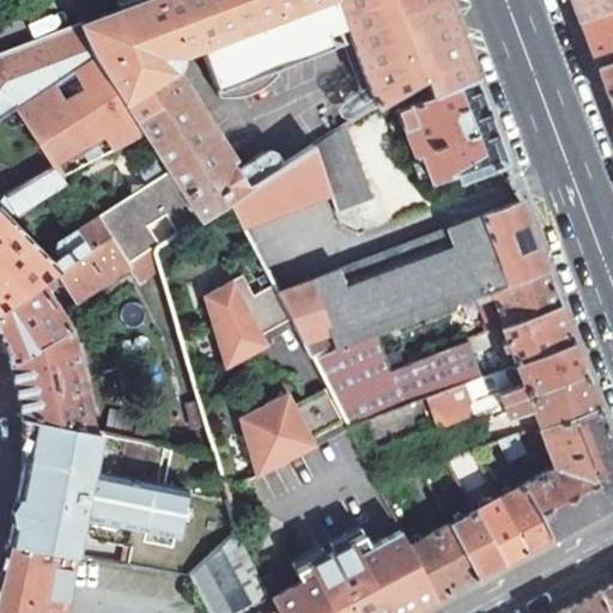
[(0,0),(0,117),(18,105),(95,55),(149,138),(169,170),(201,219),(230,200),(249,187),(173,70),(175,68),(177,66),(178,62),(180,59),(180,54),(323,0),(334,0),(362,72),(356,74),(370,110),(392,96),(424,74),(432,95),(474,78),(444,0),(114,0),(117,7),(0,52),(0,0)]
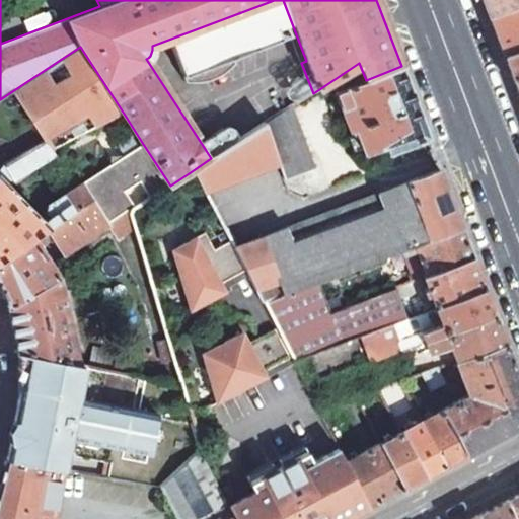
[(518,0),(480,0),(487,15),(518,3),(518,0)]
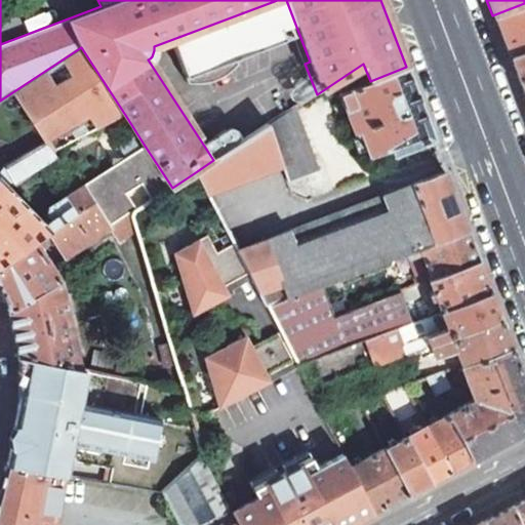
[(524,3),(492,15),(497,28),(508,56),(524,49),(524,3)]
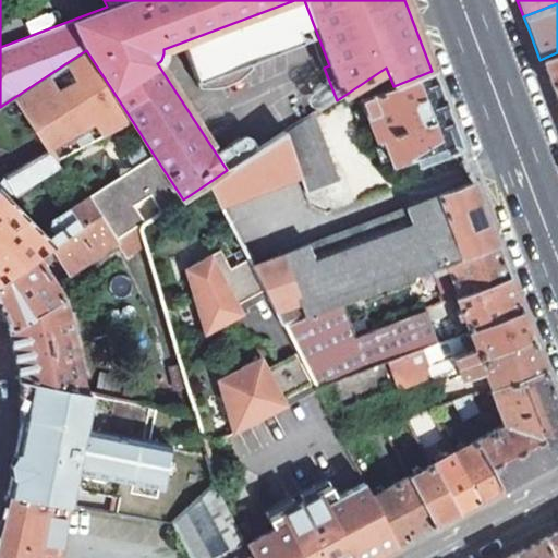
[(16,96),(0,107),(0,171),(4,179),(48,152),(55,160),(56,159),(124,123),(135,125),(86,50),(16,96)]
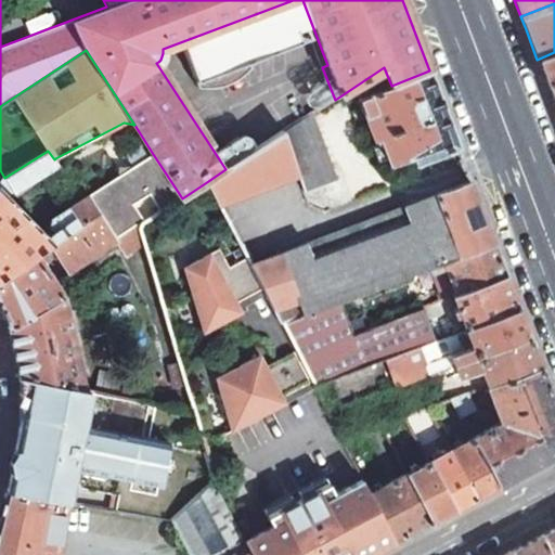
[(553,102),(554,101),(554,52),(537,60),(544,79),(553,102)]
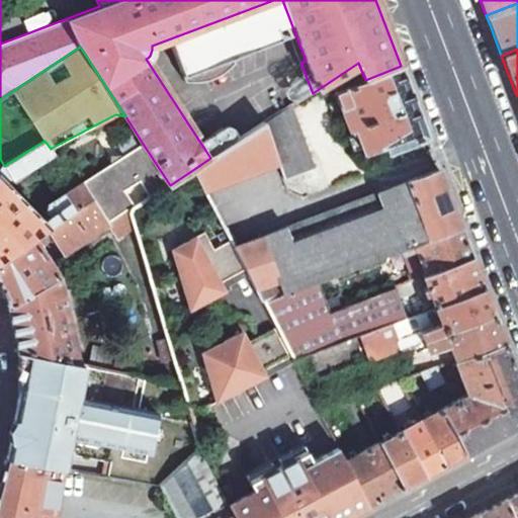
[(365,80),(358,63),(331,81),(348,131),(350,130),(351,134),(347,135),(353,151),(362,148),(365,154),(384,147),(394,167),(433,152),(405,77),(401,66),(365,80)]
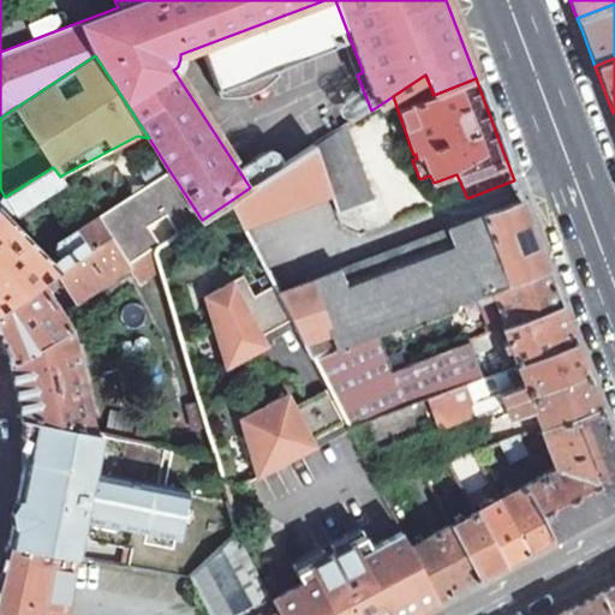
[(350,124),(314,147),(328,185),(338,214),(375,201),(376,198),(350,124)]
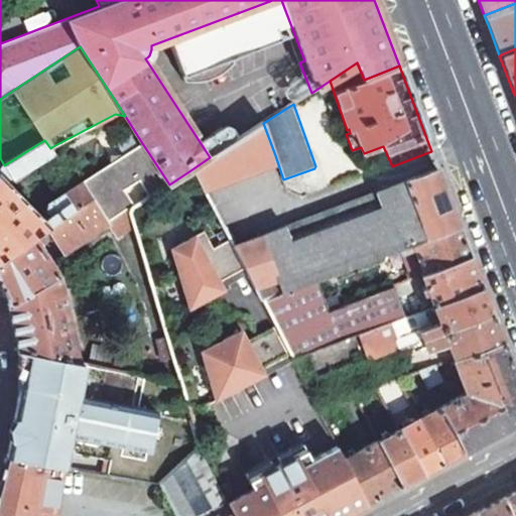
[(275,155),(263,123),(210,157),(194,168),(202,184),(275,155)]
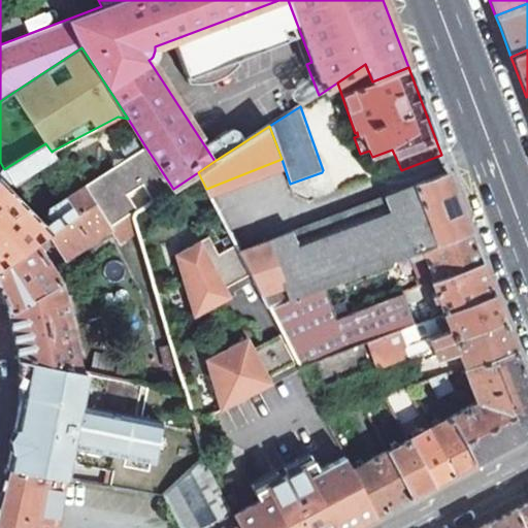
[(45,143),(4,169),(12,183),(56,157),(53,151),(52,152),(45,143)]
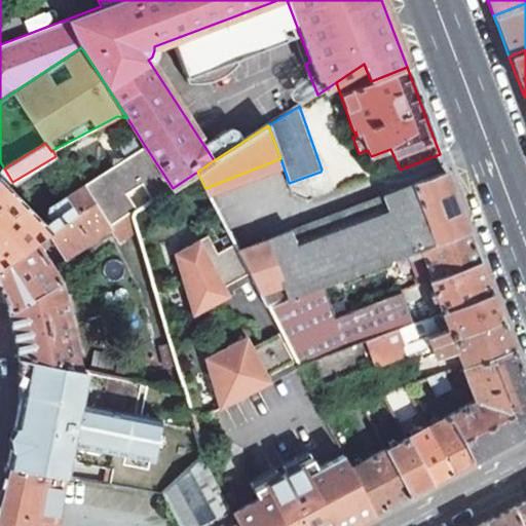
[(145,146),(83,185),(92,200),(110,228),(130,215),(139,210),(129,194),(144,184),(154,199),(173,188),(145,146)]
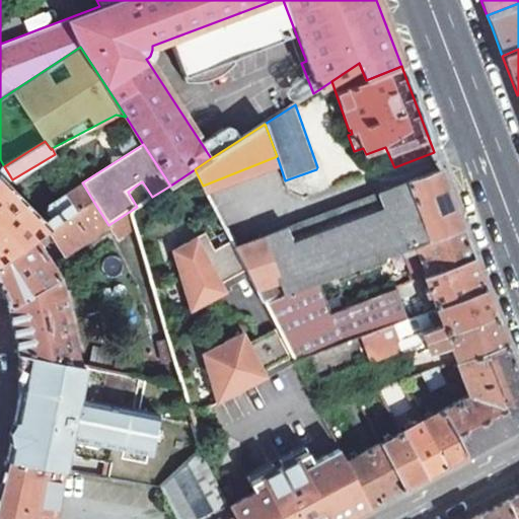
[(252,240),(235,247),(245,267),(248,272),(264,303),(318,282),(402,250),(461,227),(458,218),(441,170),(252,240)]
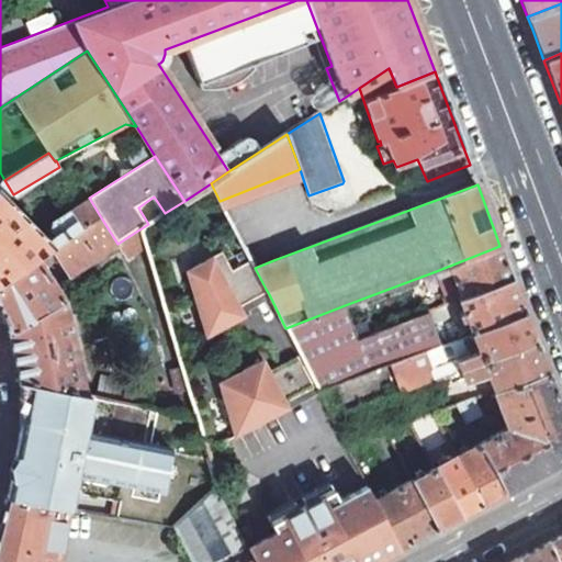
[(0,282),(35,258),(48,249),(99,214),(89,198),(53,221),(49,231),(53,236),(46,242),(0,193),(0,282)]
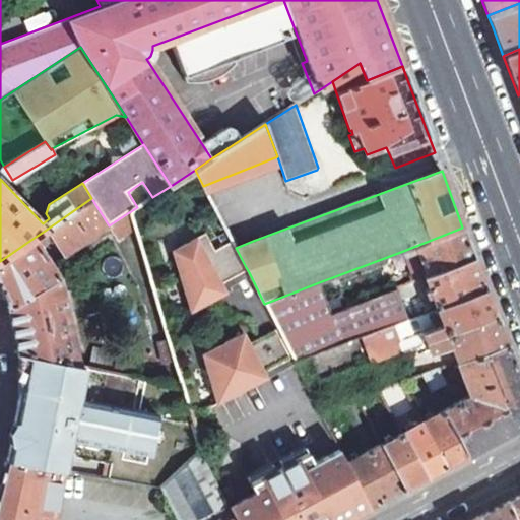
[(231,239),(236,248),(253,241),(226,192),(210,201),(231,239)]
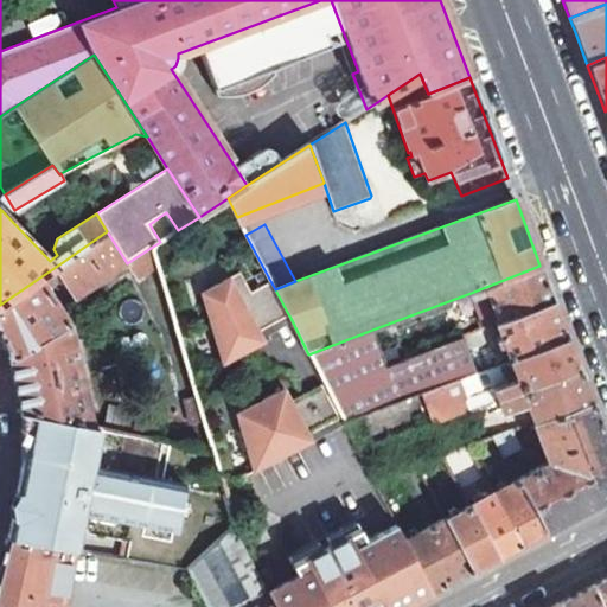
[(74,299),(127,263),(107,231),(52,269),(74,299)]
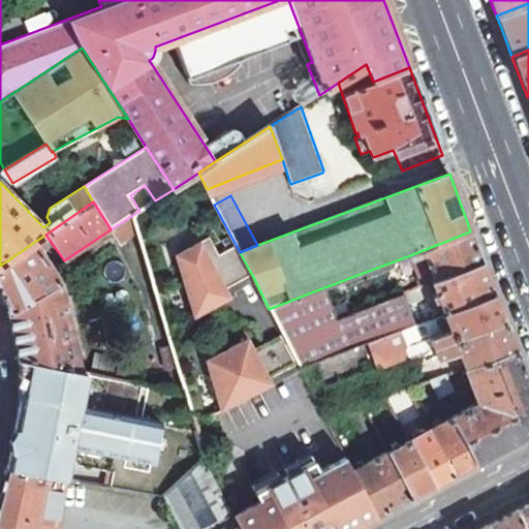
[(131,216),(111,229),(119,243),(136,230),(131,216)]
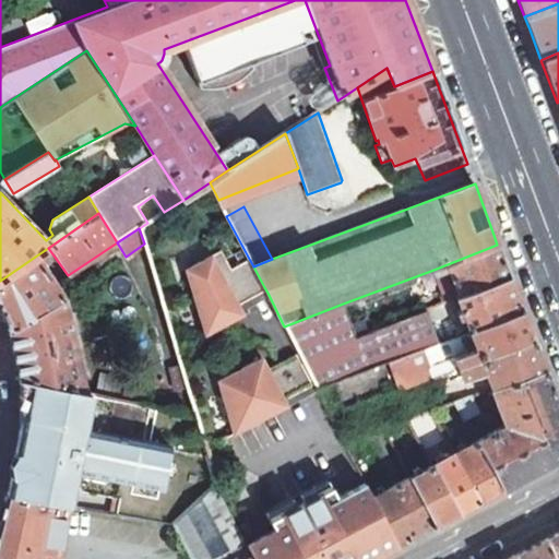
[(497,245),(433,270),(437,276),(450,272),(461,298),(510,278),(508,273),(497,245)]
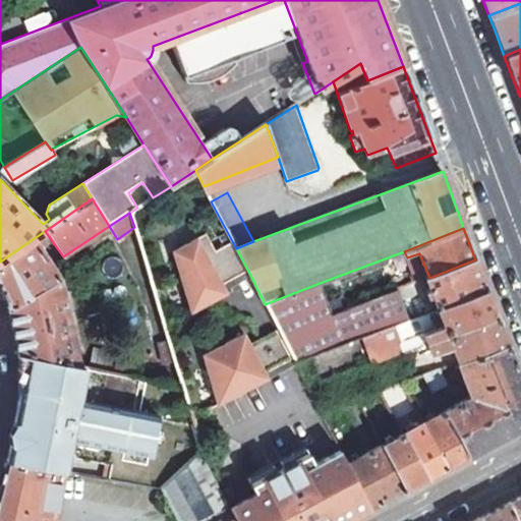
[(236,248),(231,239),(205,253),(194,236),(172,248),(190,308),(227,289),(222,280),(246,268),(236,248)]
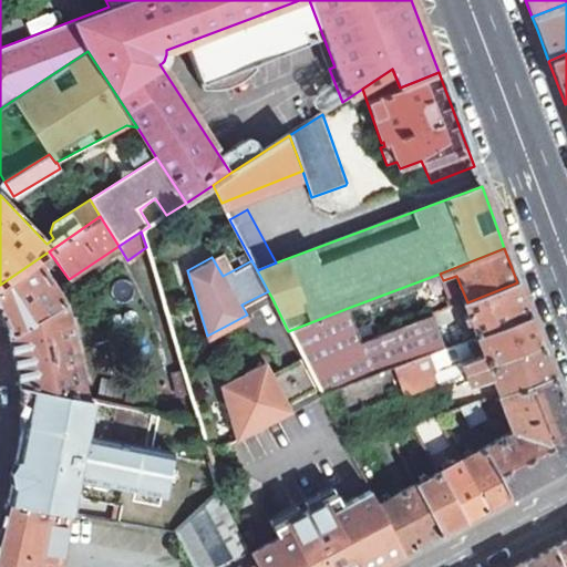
[(35,260),(0,285),(0,313),(4,326),(8,333),(63,302),(35,260)]
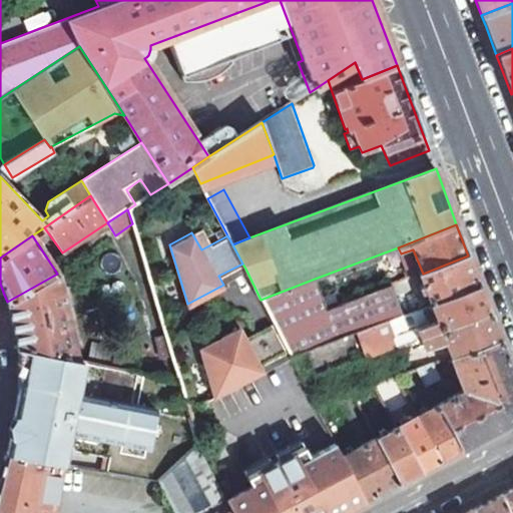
[(408,305),(410,313),(431,305),(480,287),(471,263),(468,255),(423,274),(420,275),(423,281),(425,286),(421,287),(424,293),(427,292),(429,297),(408,305)]
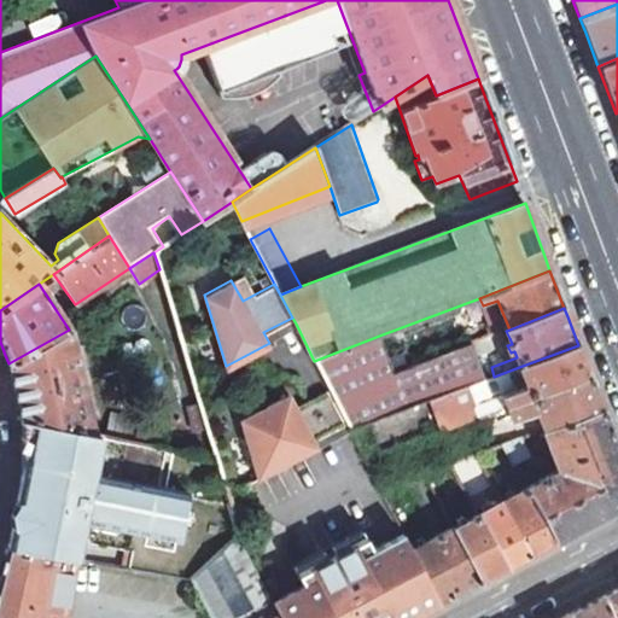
[(292,318),(263,332),(269,343),(274,340),(272,337),(296,324),(292,318)]
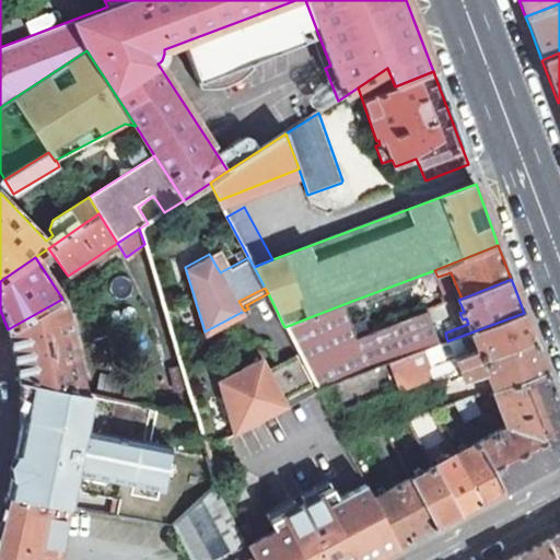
[(62,299),(8,329),(20,380),(27,382),(84,393),(62,299)]
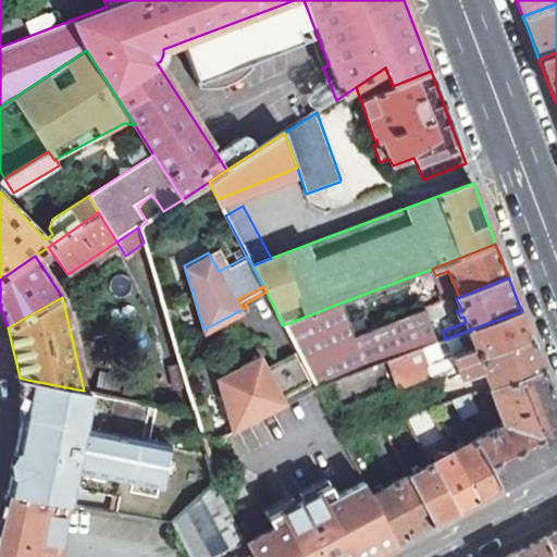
[(342,302),(283,325),(296,348),(314,386),(316,387),(388,360),(421,348),(437,342),(425,309),(358,335),(354,333),(342,302)]
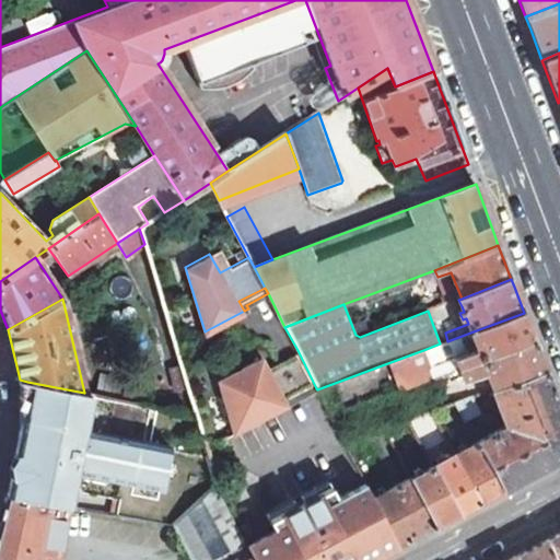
[(526,319),(524,313),(470,333),(477,350),(456,359),(461,368),(534,340),(526,319)]
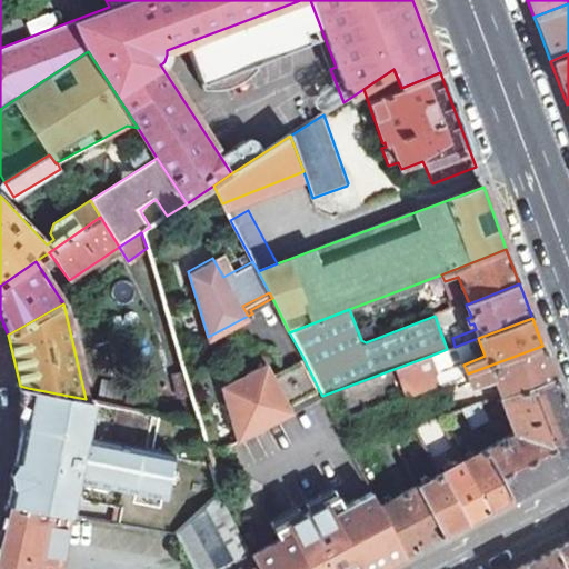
[(468,373),(441,383),(421,391),(426,403),(493,379),(499,397),(555,377),(552,370),(542,346),(468,373)]
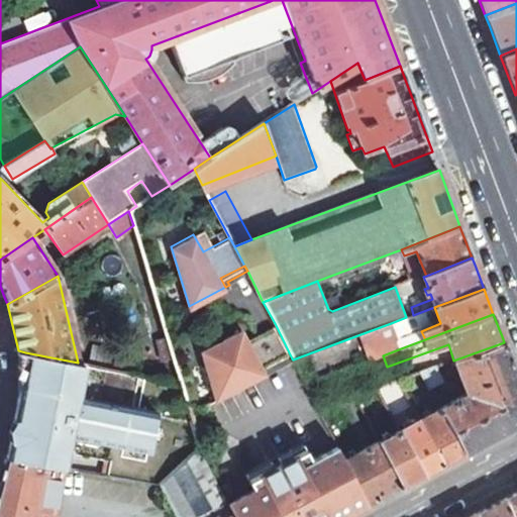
[(214,399),(292,358),(275,323),(247,337),(241,327),(200,349),(214,399)]
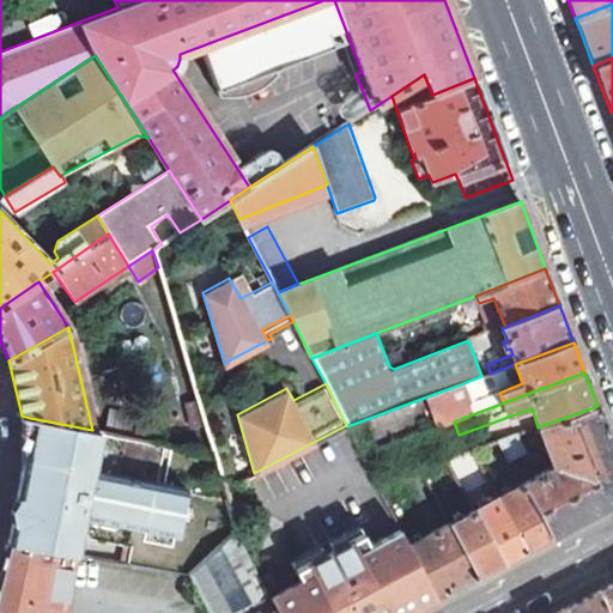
[(463,383),(428,396),(439,428),(454,422),(475,413),(463,383)]
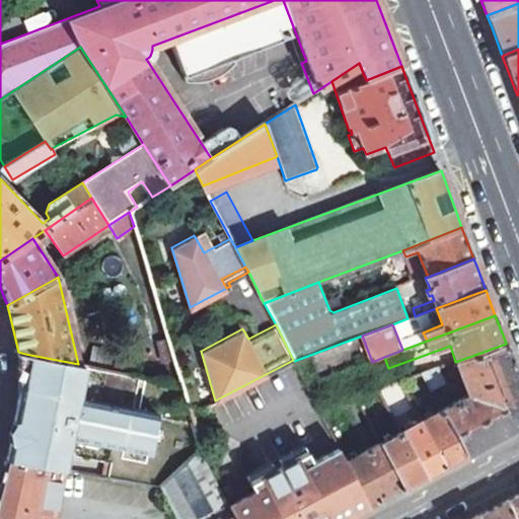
[(468,395),(442,410),(465,453),(498,436),(518,425),(518,379),(506,344),(455,362),(468,395)]
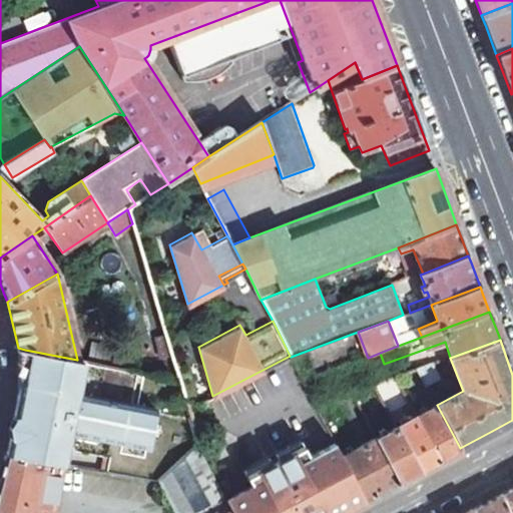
[(103,365),(77,360),(25,350),(24,361),(16,406),(93,418),(103,365)]
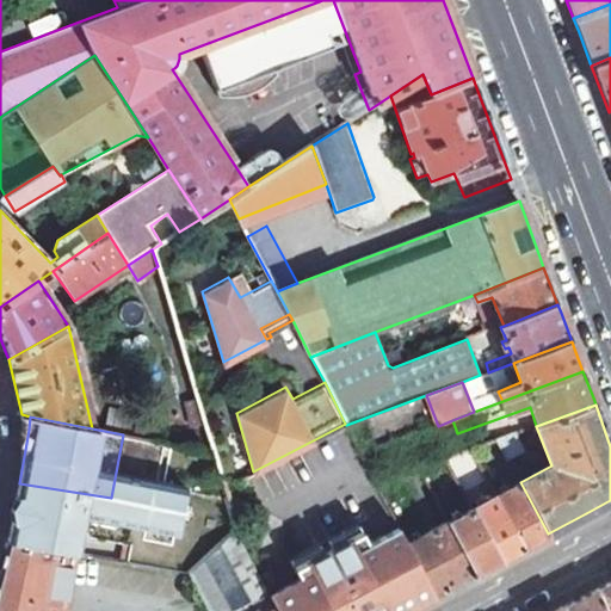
[(514,433),(497,440),(507,458),(523,450),(514,433)]
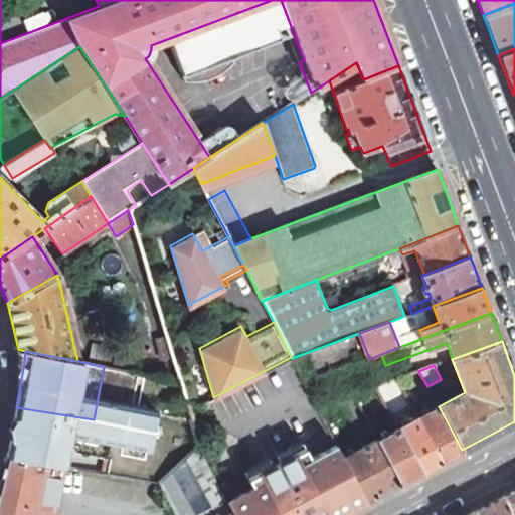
[(94,419),(16,407),(13,431),(10,442),(6,458),(63,467),(66,451),(109,459),(106,474),(159,483),(199,448),(179,381),(104,366),(94,419)]
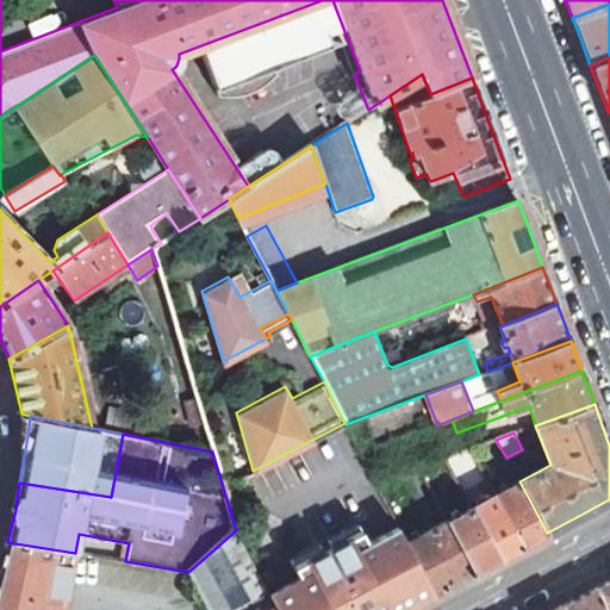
[(530,542),(547,533),(520,481),(509,487),(505,483),(498,487),(500,491),(495,495),(523,546),(530,542)]
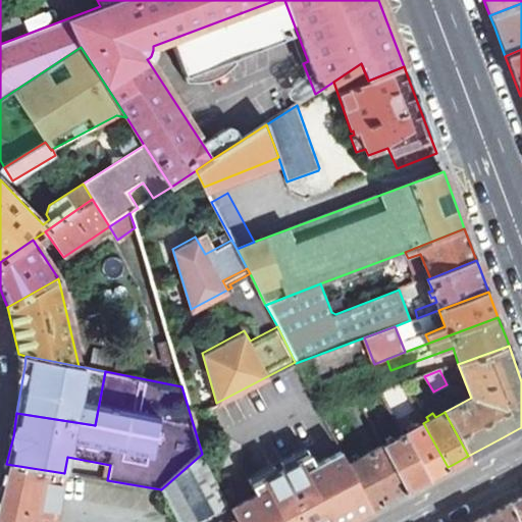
[(433,474),(448,467),(423,423),(415,428),(412,424),(407,427),(409,431),(404,434),(427,478),(433,474)]
